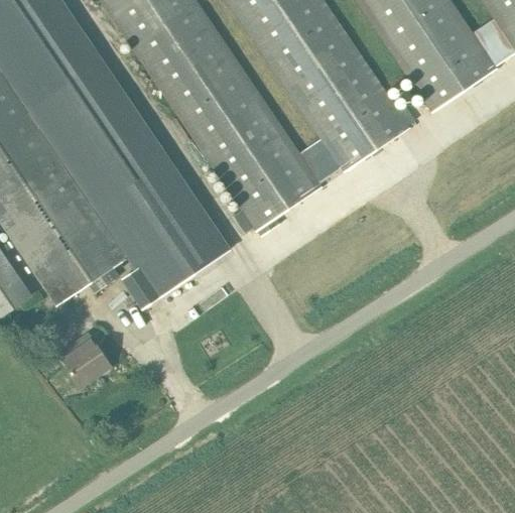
[(0,0),(0,59),(71,163),(82,180),(117,234),(130,252),(139,266),(122,277),(142,307),(230,247),(62,0),(0,0)]
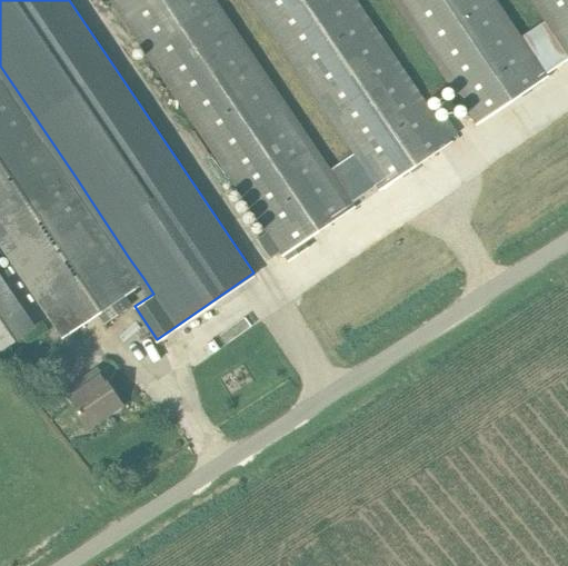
[(112,0),(146,48),(217,1),(216,0),(112,0)]
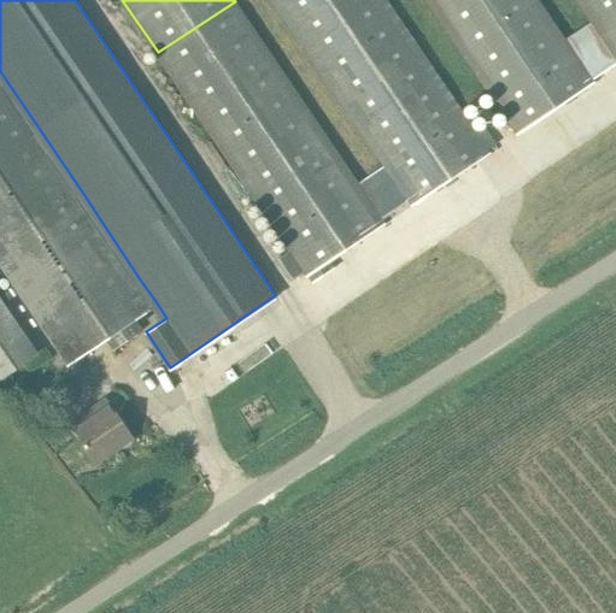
[(235,1),(158,52),(308,273),(385,222),(381,217),(409,199),(412,204),(490,152),(386,0),(275,0),(391,170),(362,189),(235,1)]
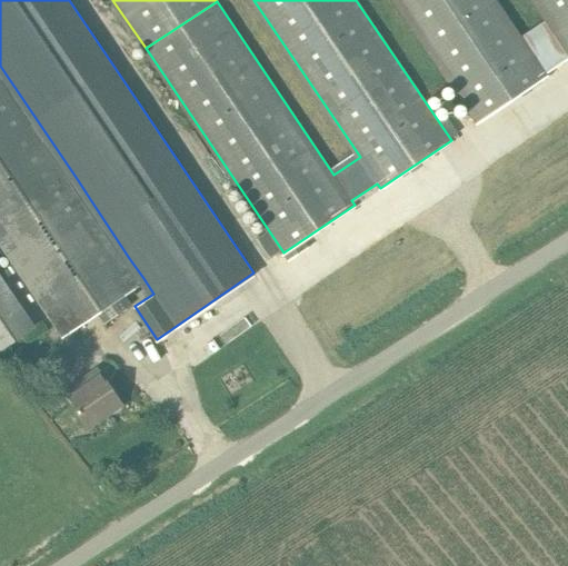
[(532,0),(551,28),(526,46),(495,0),(392,0),(476,122),(546,76),(544,71),(567,55),(567,0),(532,0)]
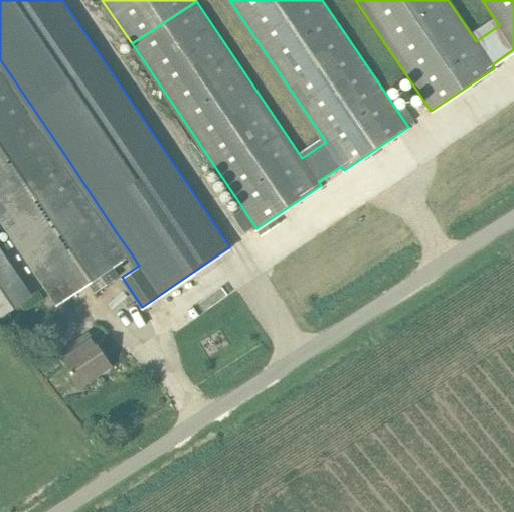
[(70,163),(65,167),(0,70),(0,223),(56,306),(89,284),(95,292),(120,275),(114,267),(127,258),(125,254),(130,251),(117,233),(112,236),(76,183),(81,180),(70,163)]
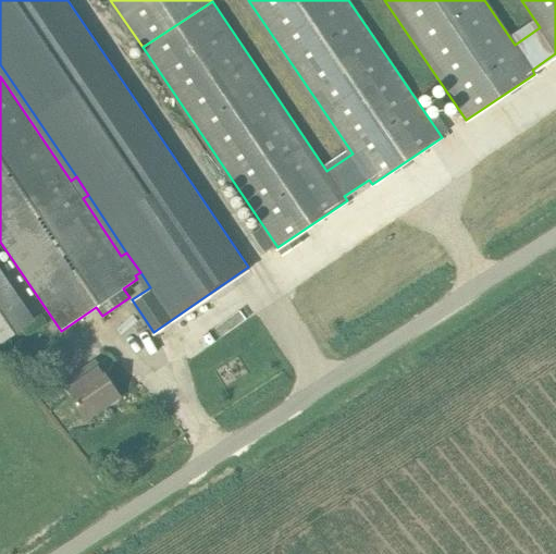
[(245,235),(258,256),(272,246),(259,225),(245,235)]
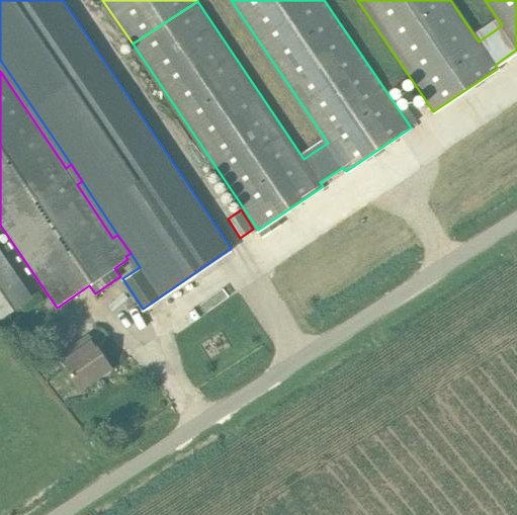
[(0,317),(32,295),(0,247),(0,317)]
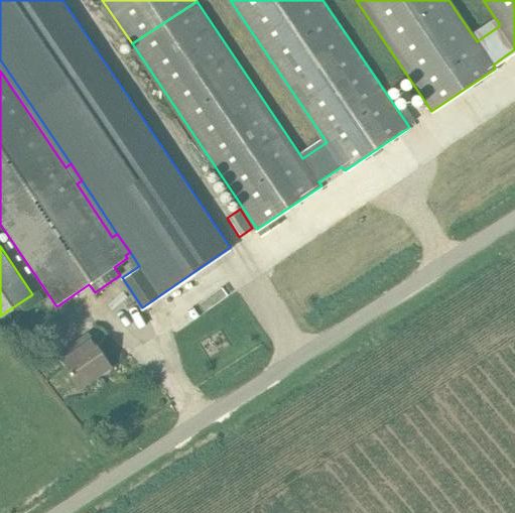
[(110,364),(89,333),(57,355),(80,386),(110,364)]
